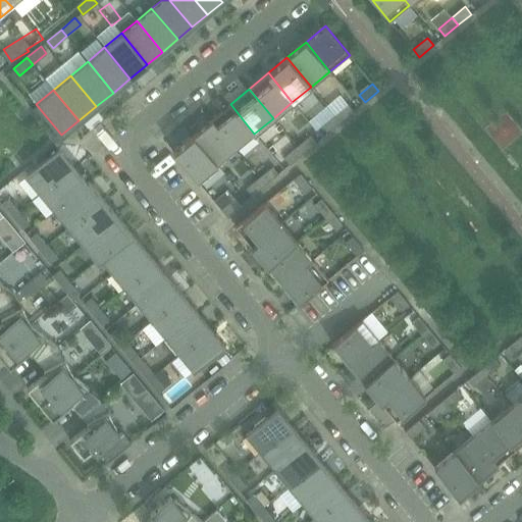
[(230,104),(211,119),(236,149),(254,134),(230,104)]
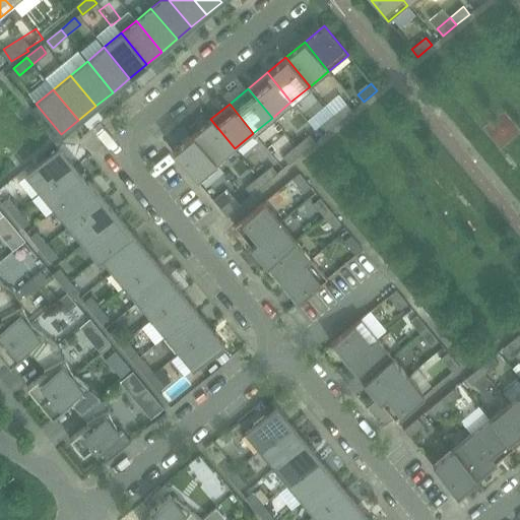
[(346,104),(333,115),(339,122),(352,111),(346,104)]
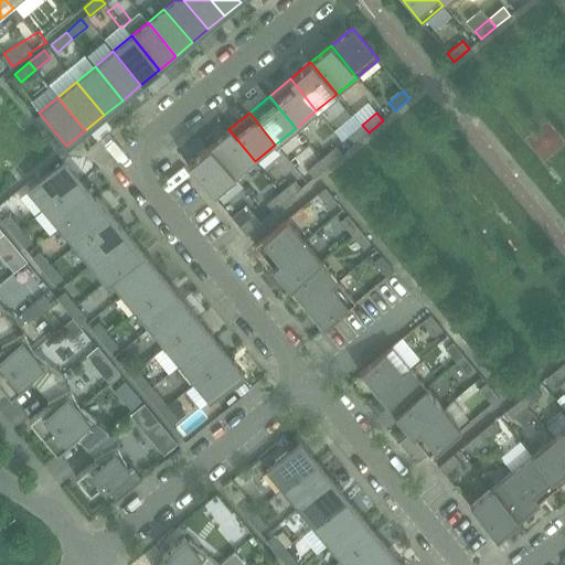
[(369,132),(362,125),(348,137),(354,145),(369,132)]
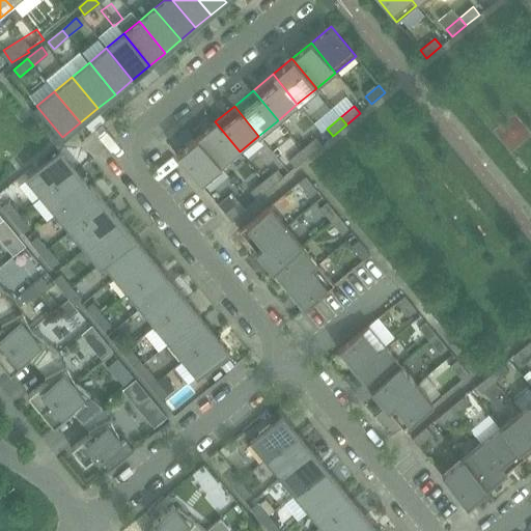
[(215,121),(196,138),(220,167),(240,151),(215,121)]
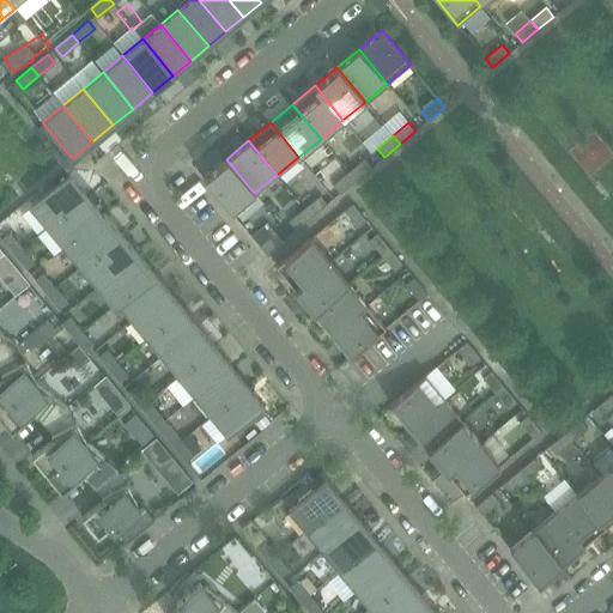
[(364,158),(349,171),(356,180),(371,168),(364,158)]
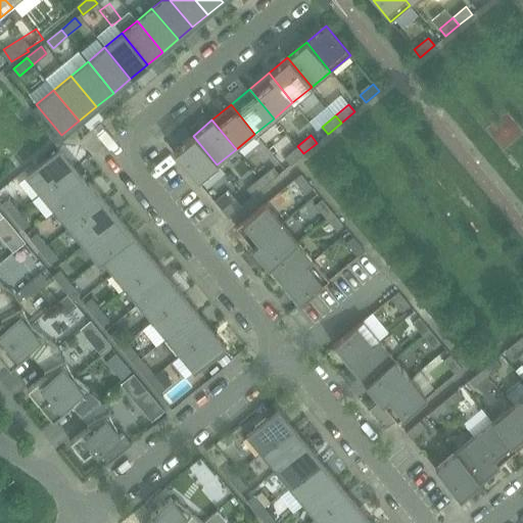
[(217,164),(193,136),(173,151),(197,181),(217,164)]
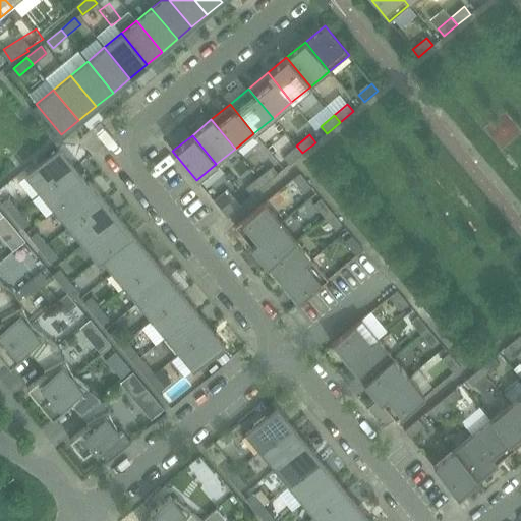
[(302,153),(296,146),(283,157),(289,164),(302,153)]
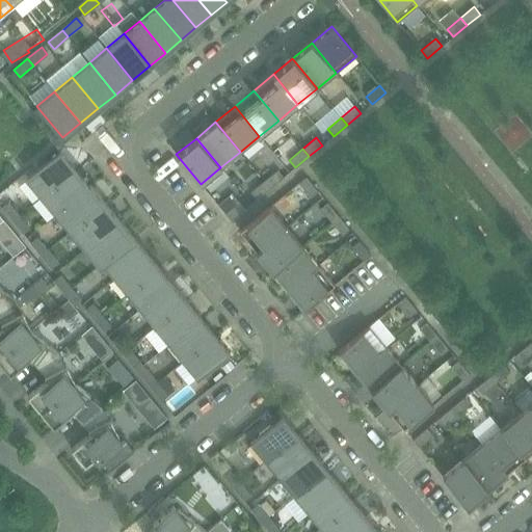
[(27,178),(43,195),(74,169),(59,151),(27,178)]
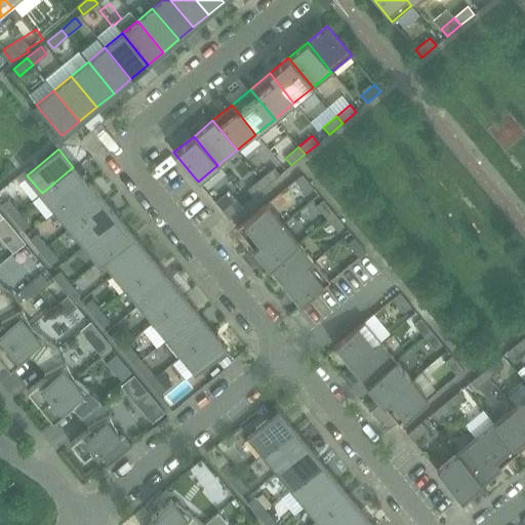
[(42,193),(55,210),(89,183),(88,182),(87,184),(73,167),(42,193)]
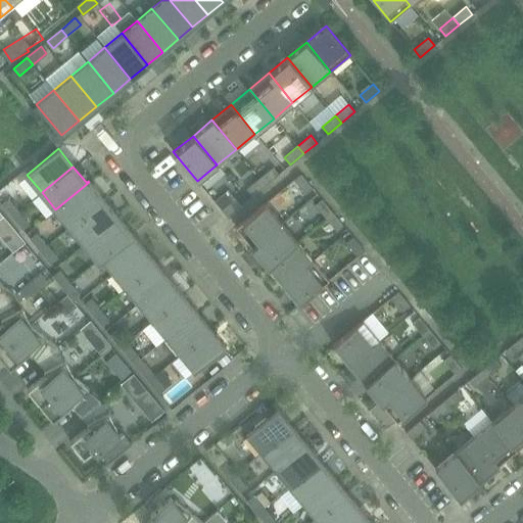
[(273,167),(259,178),(266,185),(279,174),(273,167)]
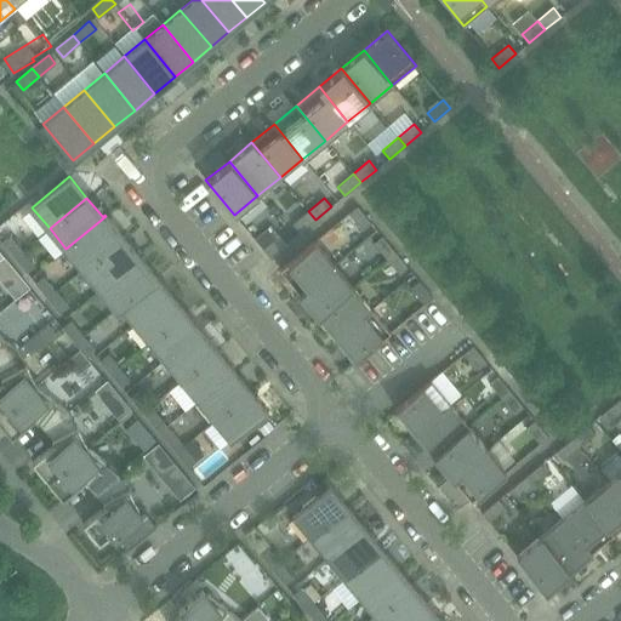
[(357,206),(348,214),(363,231),(371,223),(357,206)]
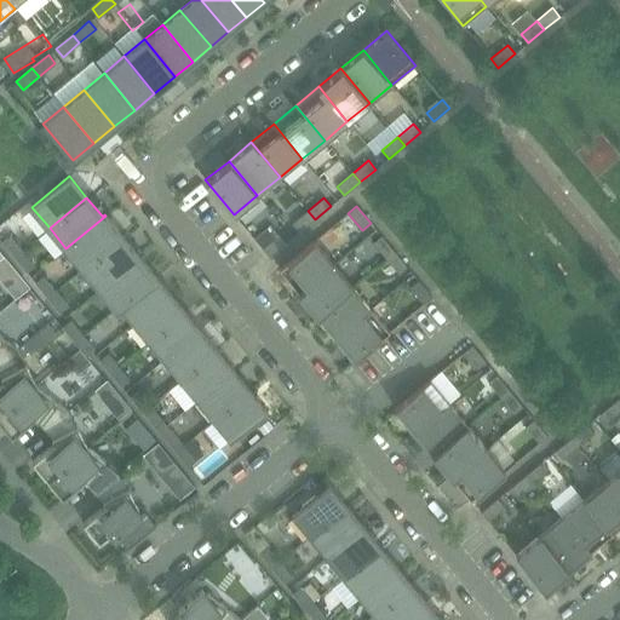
[(315,219),(308,211),(292,224),(299,233),(315,219)]
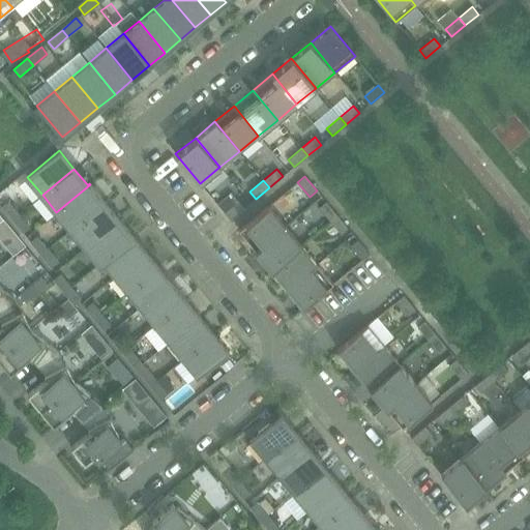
[(56,212),(70,229),(105,202),(90,184),(56,212)]
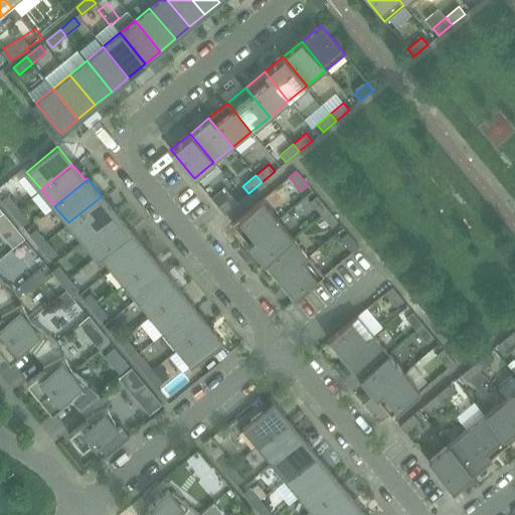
[(1,201),(11,213),(18,208),(8,195),(1,201)]
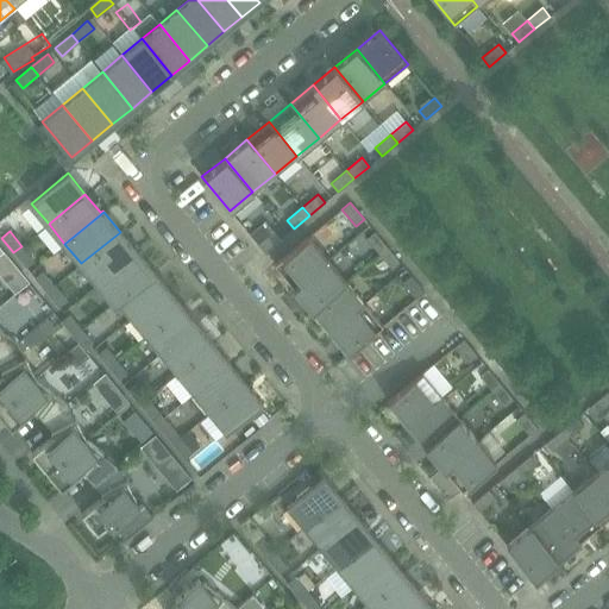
[(274,231),(257,244),(264,252),(281,239),(274,231)]
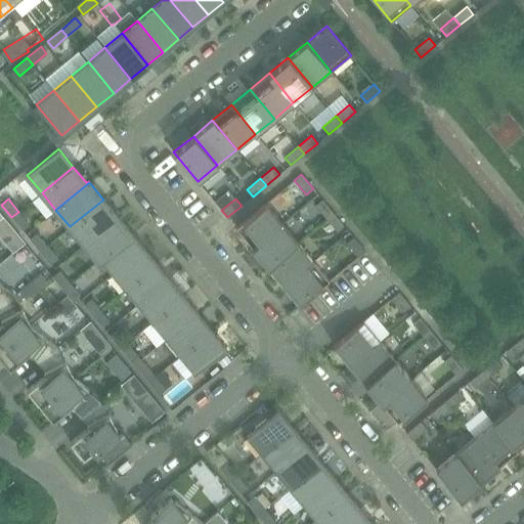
[(315,205),(325,218),(333,213),(322,199),(315,205)]
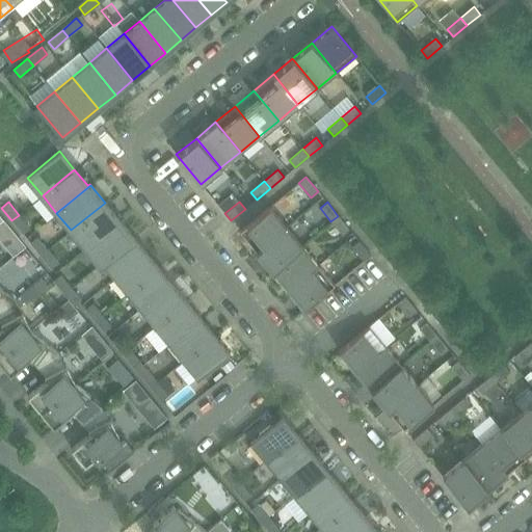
[(71,230),(85,247),(118,219),(105,203),(71,230)]
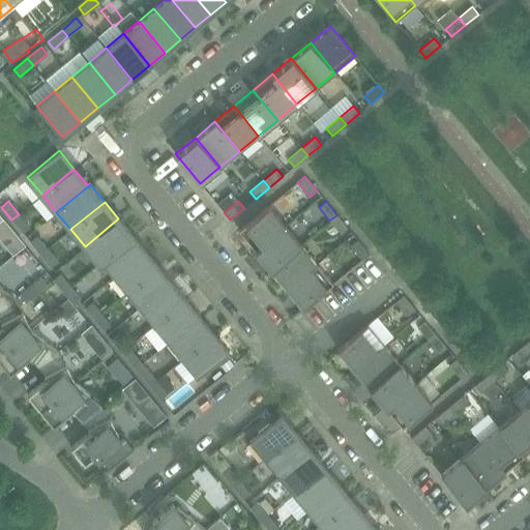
[(239,231),(255,251),(285,226),(268,206),(239,231)]
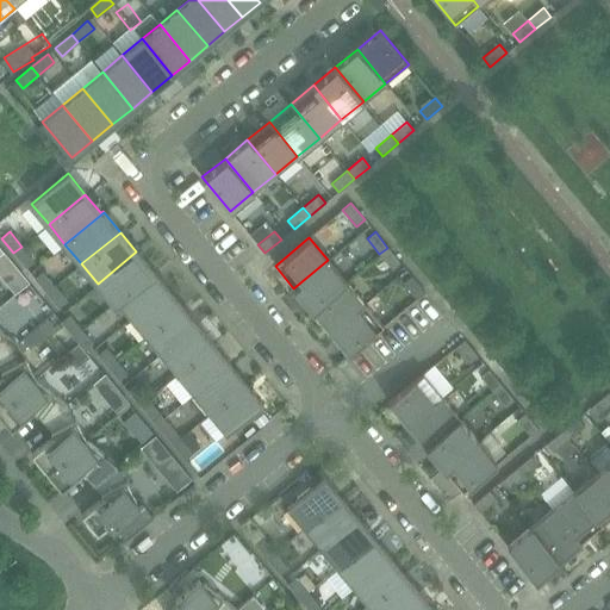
[(22,247),(13,253),(26,268),(35,261),(22,247)]
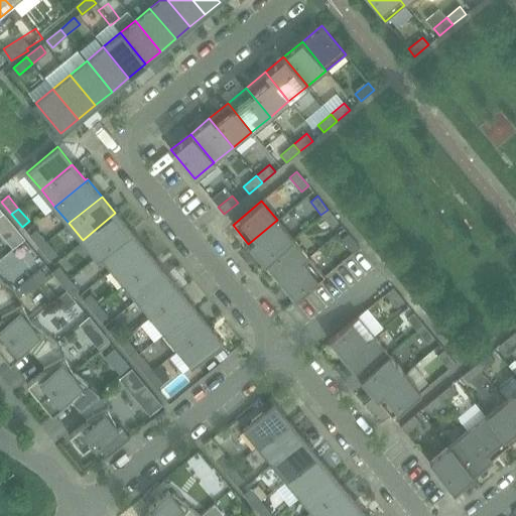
[(328,210),(320,215),(332,228),(339,223),(328,210)]
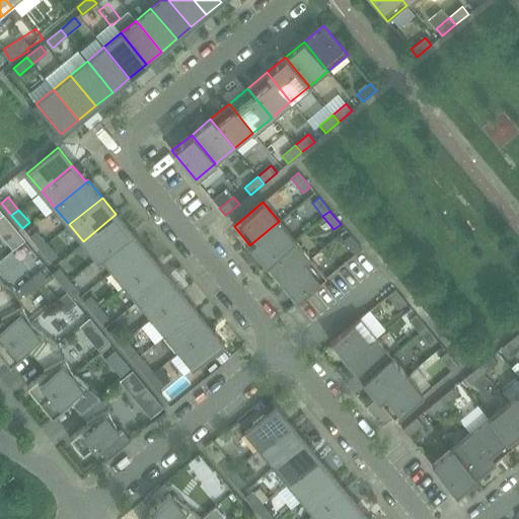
[(83,241),(97,258),(130,231),(116,214),(83,241)]
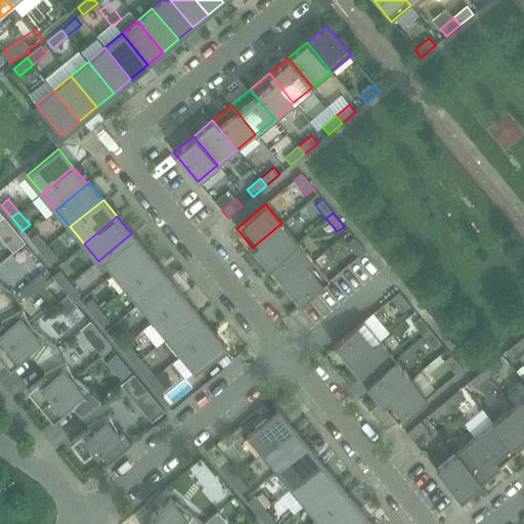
[(252,248),(268,266),(298,242),(281,223),(252,248)]
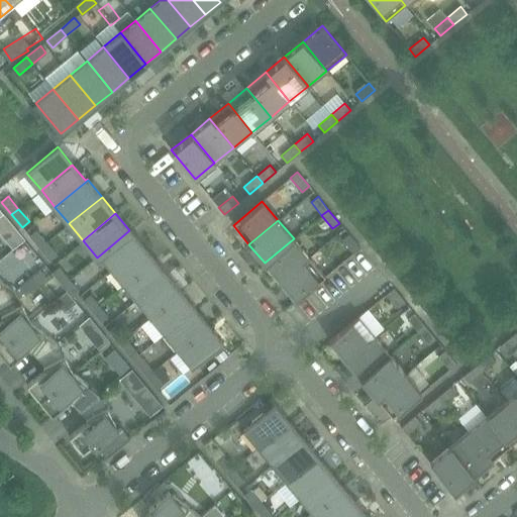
[(29,235),(39,248),(46,242),(36,229),(29,235)]
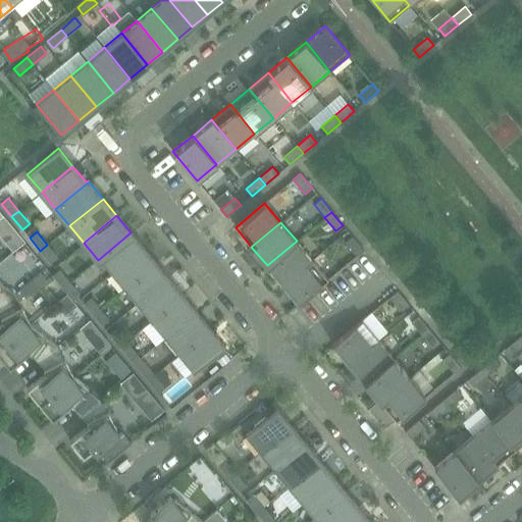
[(100,259),(112,273),(143,248),(131,232),(98,260),(100,259)]
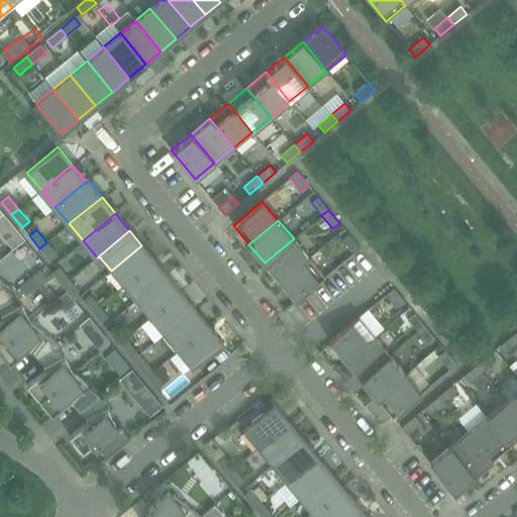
[(341,239),(352,253),(360,247),(348,233),(341,239)]
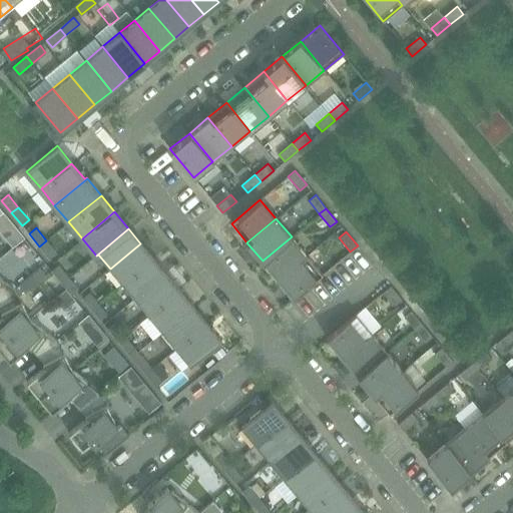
[(263,261),(278,280),(307,255),(292,236),(263,261)]
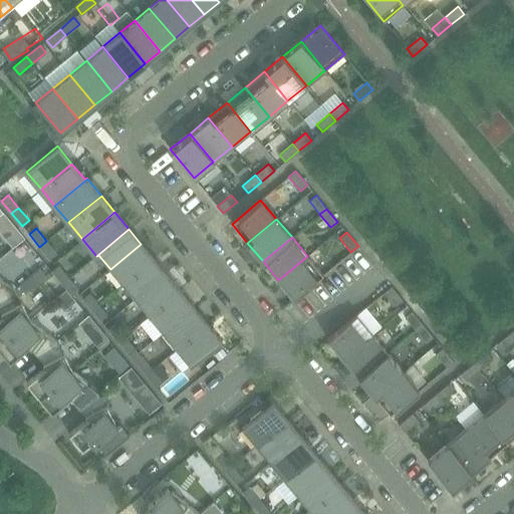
[(46,241),(39,247),(49,259),(56,253),(46,241)]
